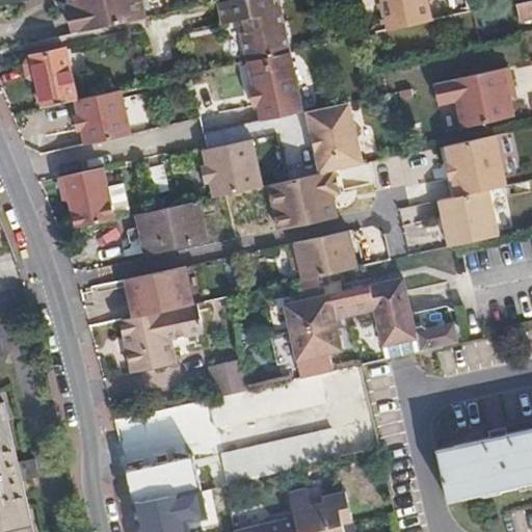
[(84,33),(78,0),(73,1),(72,0),(67,0),(74,35),(84,33)]
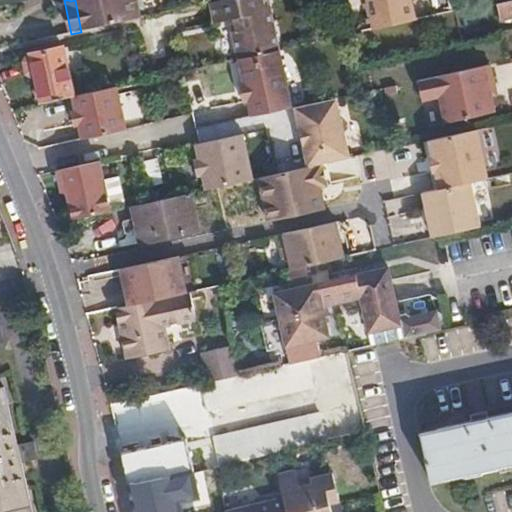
[(140,20),(135,0),(69,0),(70,1),(75,0),(81,32),(140,20)]
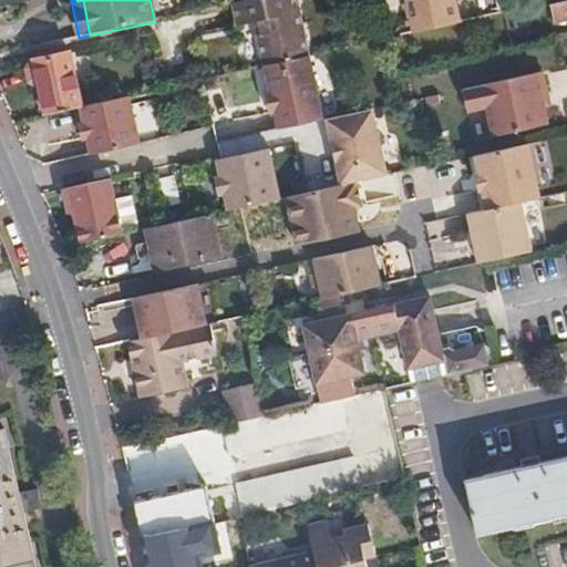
[(161,21),(156,0),(150,0),(155,22),(161,21)]
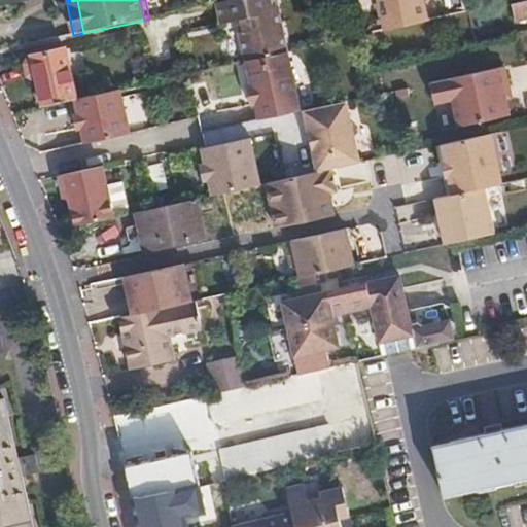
[(288,53),(275,0),(231,0),(219,3),(223,25),(239,22),(245,21),(247,35),(242,37),(247,62),(283,54),(288,53)]
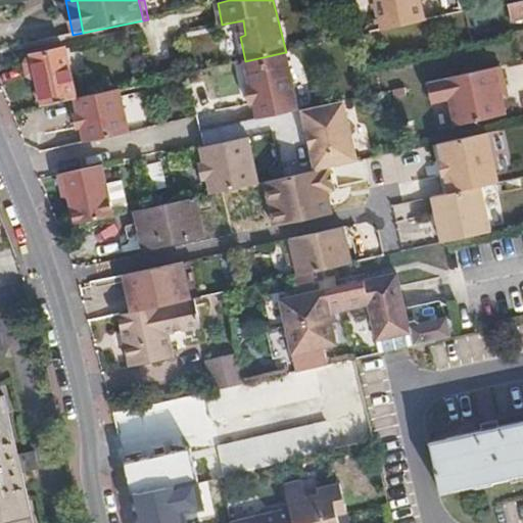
[(419,0),(372,0),(379,31),(424,20),(419,0)]
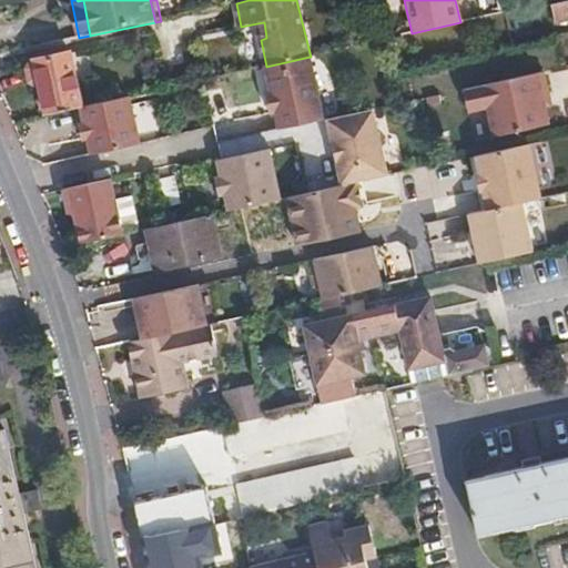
[(567,21),(567,2),(553,6),(557,24),(567,21)]
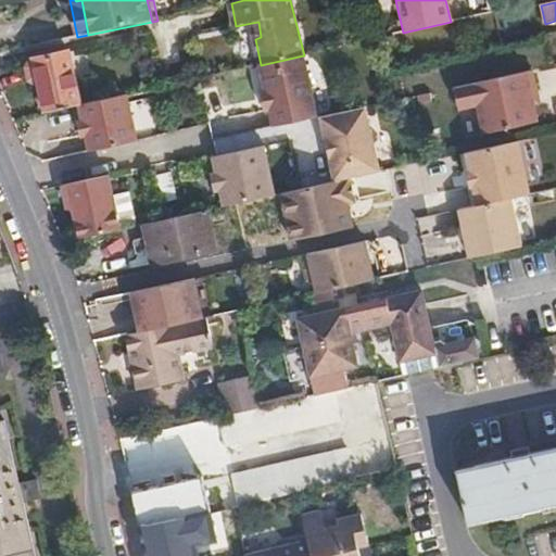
[(261,37),(258,22),(252,23),(255,39),(261,37)]
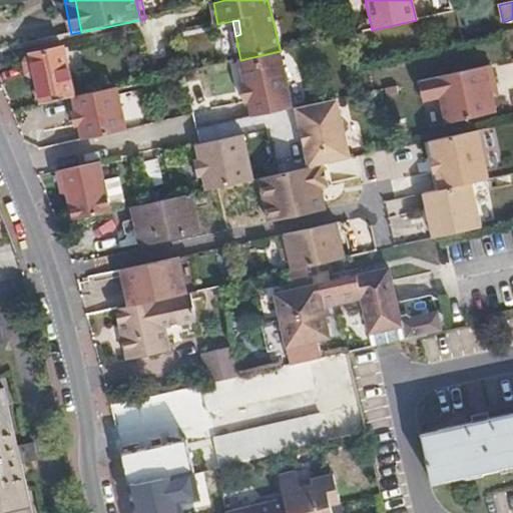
[(73,97),(62,48),(30,55),(41,104),(73,97)]
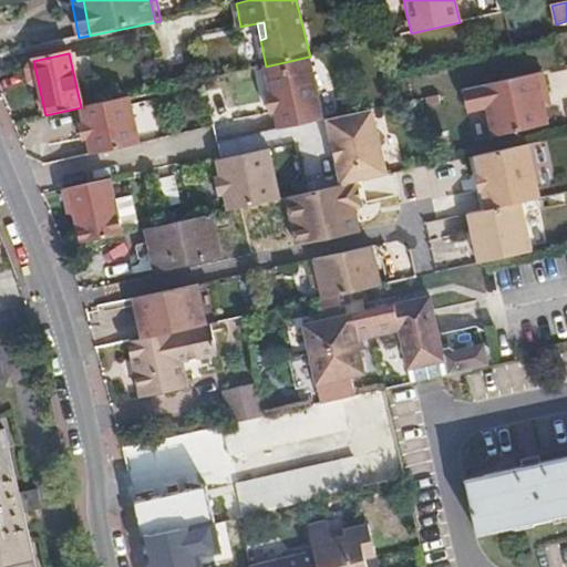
[(261,74),(306,63),(305,58),(266,66),(260,68),(261,74)]
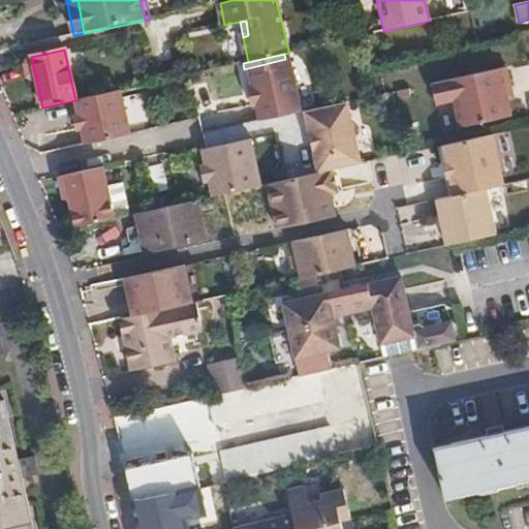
[(290,86),(285,59),(244,69),(248,88),(243,89),(244,95),(290,86)]
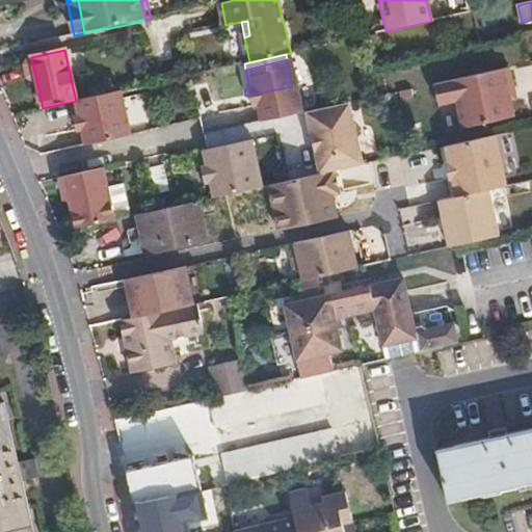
[(517,116),(513,99),(511,87),(517,86),(513,68),(440,82),(444,104),(460,101),(466,127),(517,116)]
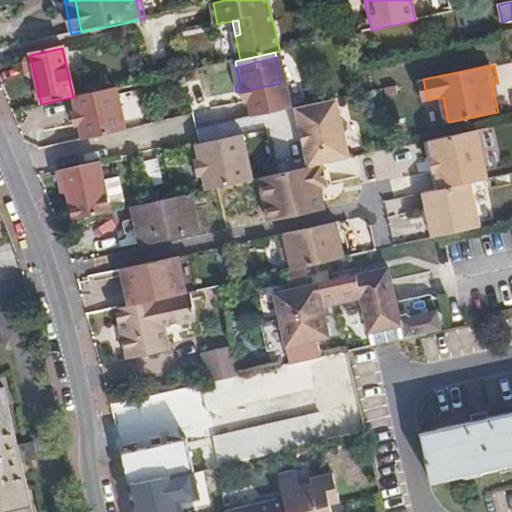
[(287,110),(281,83),(236,92),(239,104),(244,104),(248,118),(287,110)]
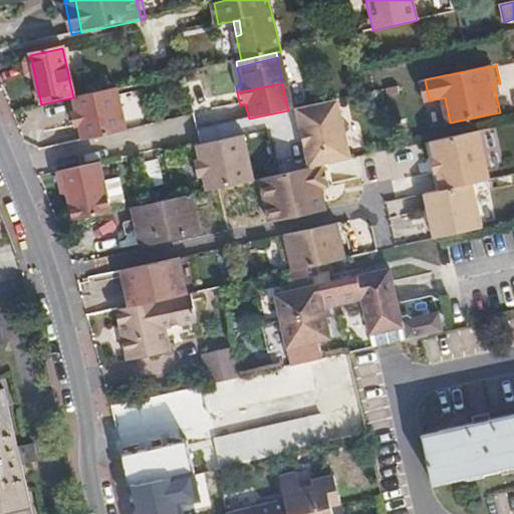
[(124,118),(117,87),(73,97),(76,111),(71,112),(73,119),(74,126),(79,125),(80,127),(100,123),(124,118)]
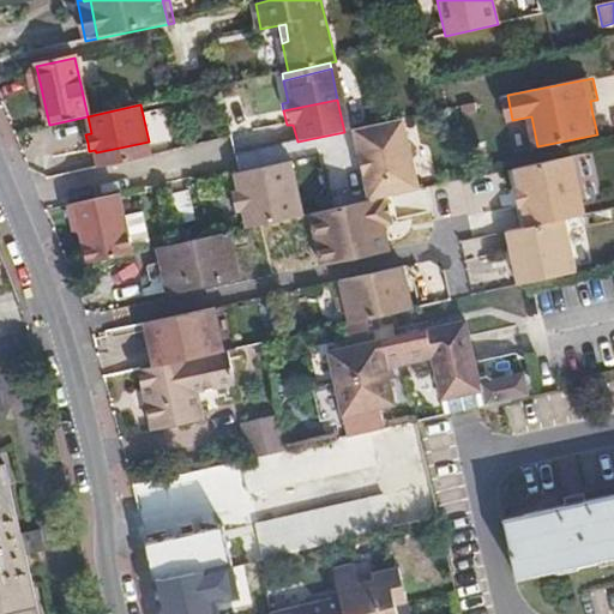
[(420,190),(404,119),(357,130),(373,200),(420,190)]
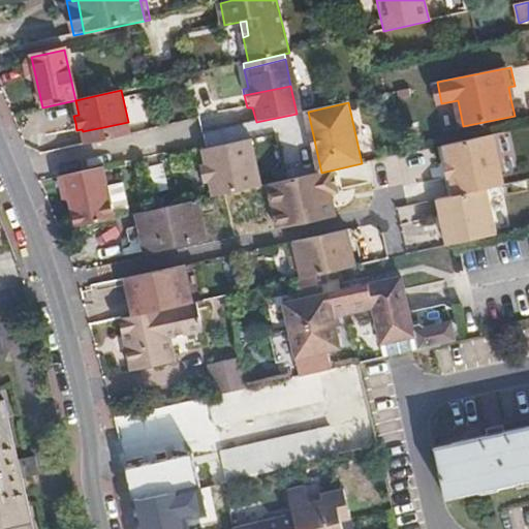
[(130,134),(128,122),(103,127),(83,131),(85,145),(90,144),(130,134)]
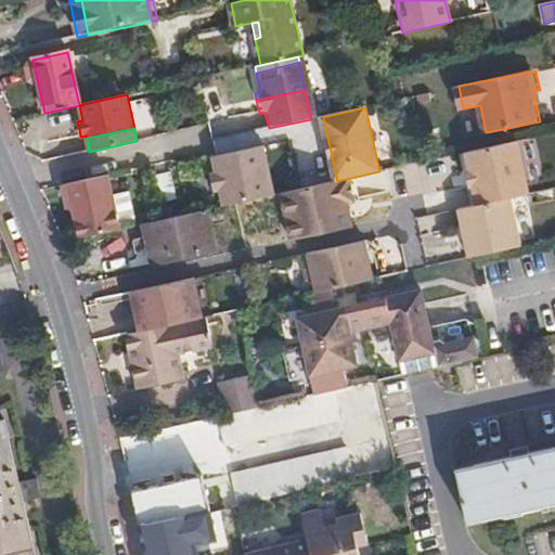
[(530,194),(518,141),(466,153),(469,171),(467,171),(472,188),(474,188),(478,206),(528,194),(530,194)]
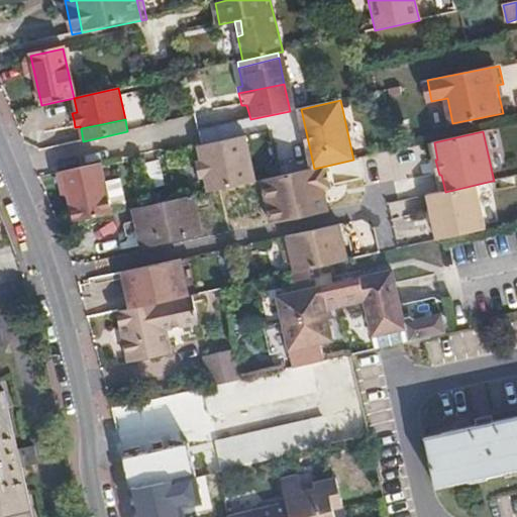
[(256,180),(246,133),(200,143),(204,159),(198,160),(201,176),(206,175),(210,190),(256,180)]
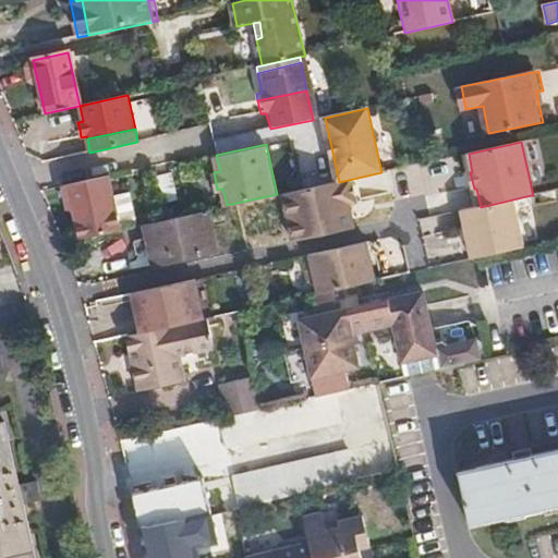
[(120,231),(106,166),(75,172),(77,187),(68,189),(70,198),(79,241),(120,231)]
